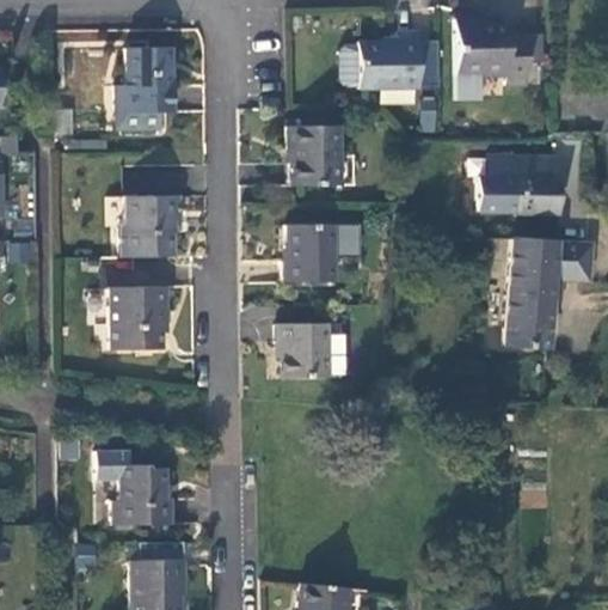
[(527,83),(528,63),(527,34),(508,34),(508,24),(479,24),(479,18),(456,19),(458,75),(507,74),(508,84),(527,83)]
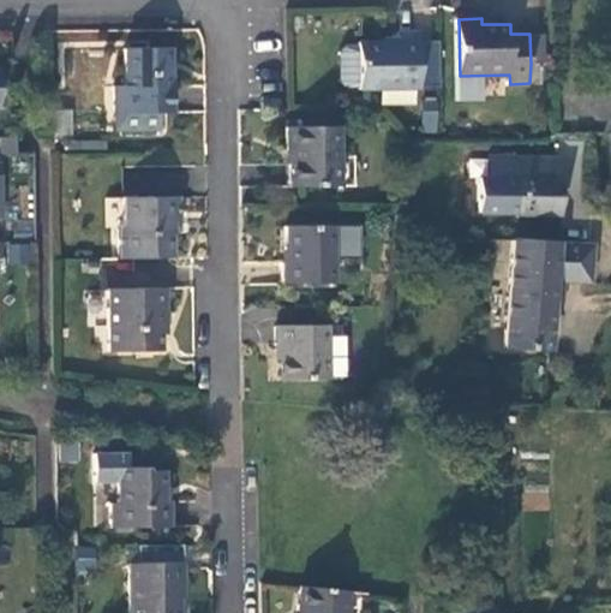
[(421,88),(419,34),(401,34),(401,41),(359,43),(359,47),(361,88),(361,90),(421,88)]
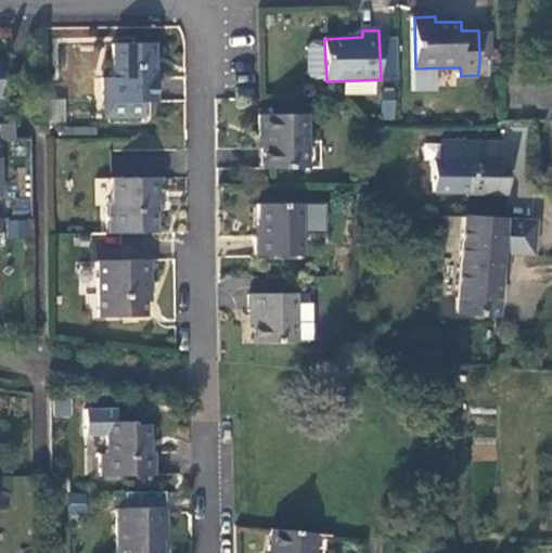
[(496,56),(496,30),(478,30),(479,58),(496,56)]
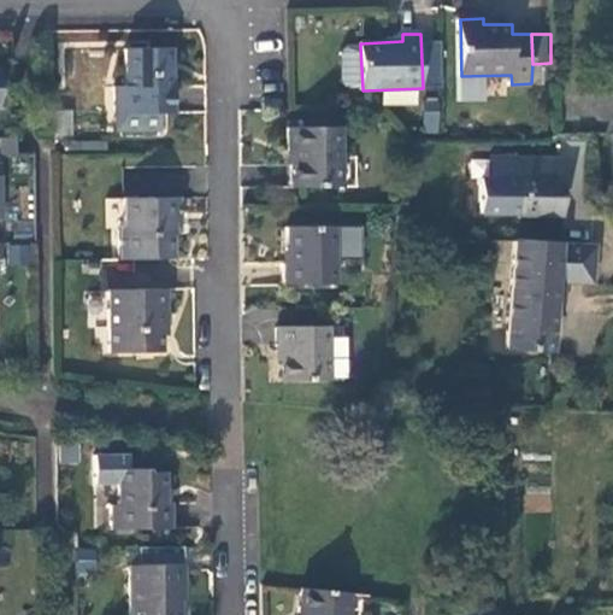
[(118,112),(123,112),(161,112),(175,111),(175,86),(174,86),(172,47),(128,48),(129,85),(117,85),(118,112)]
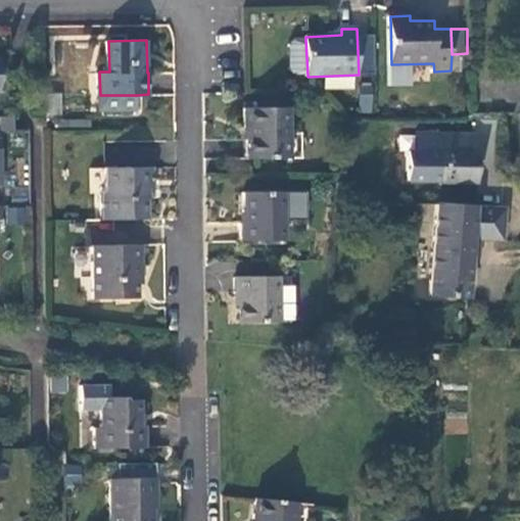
[(308,75),(305,40),(295,40),(291,45),(292,70),(296,75),(308,75)]
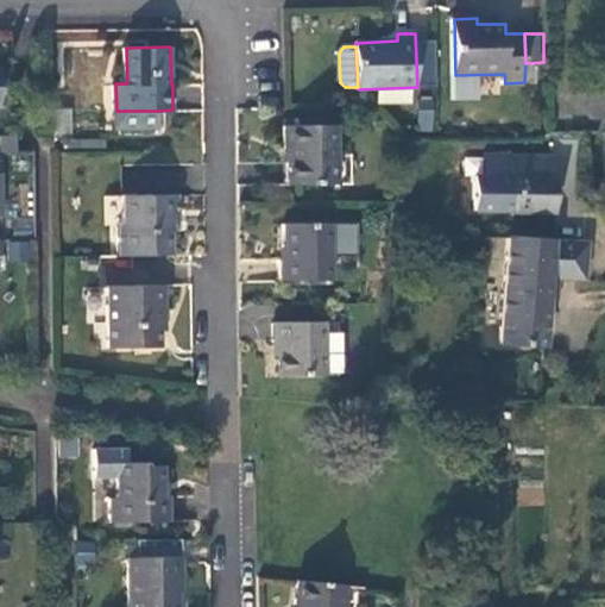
[(422,127),(434,127),(436,97),(423,97),(422,127)]
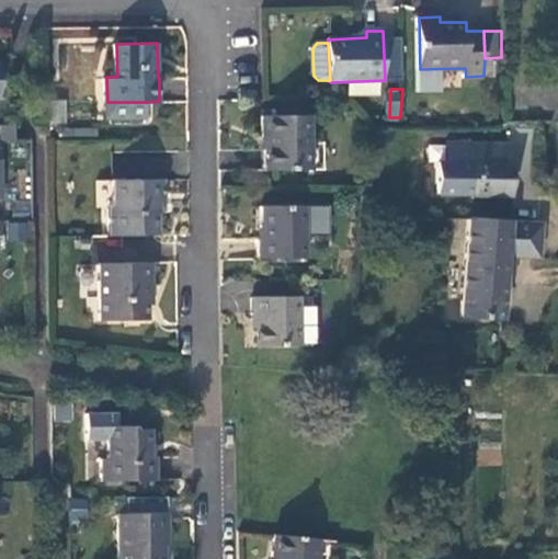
[(54,98),(54,121),(69,121),(69,98),(54,98)]
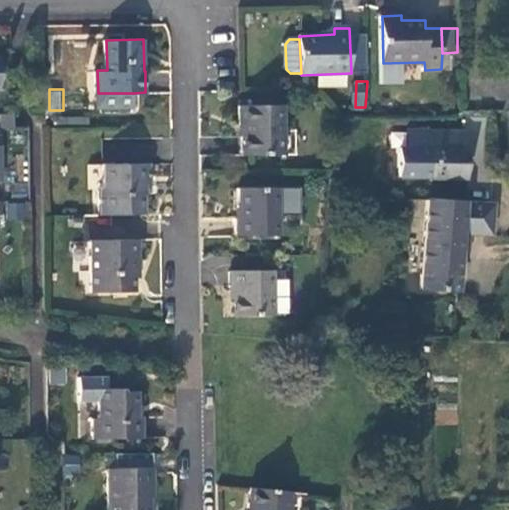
[(134,93),(102,93),(102,108),(134,108),(134,93)]
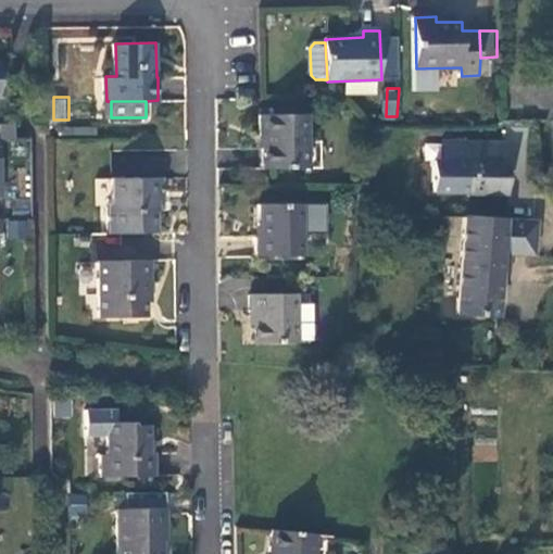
[(308,167),(306,115),(262,115),(262,135),(265,135),(265,168),(308,167)]
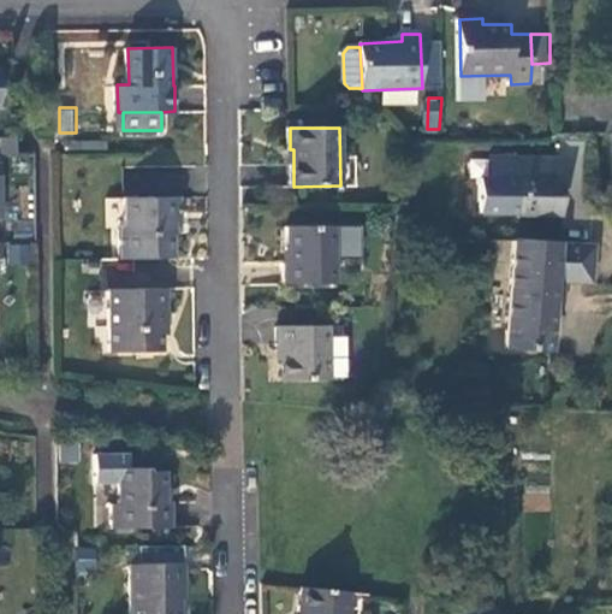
[(562,158),(524,158),(523,178),(522,213),(562,214),(562,158)]
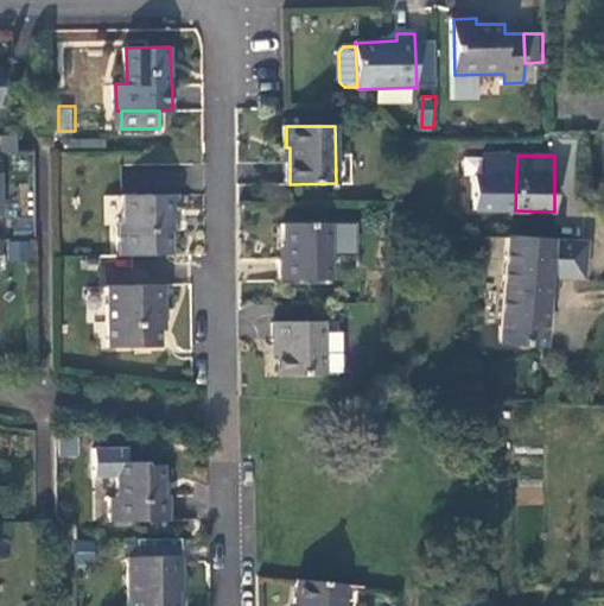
[(515,210),(516,176),(491,176),(491,212),(515,210)]
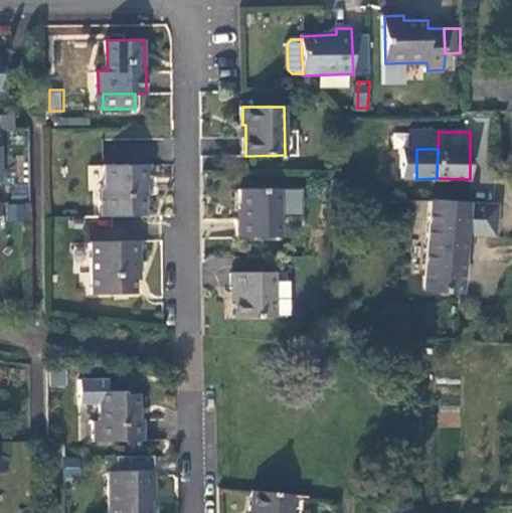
[(102,216),(147,215),(146,186),(152,186),(152,164),(107,165),(107,185),(101,190),(102,216)]
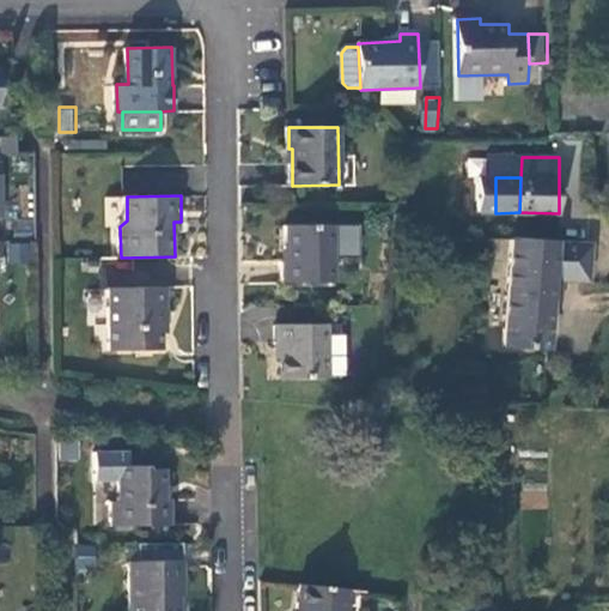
[(335,282),(334,225),(287,225),(287,262),(284,262),(284,283),(335,282)]
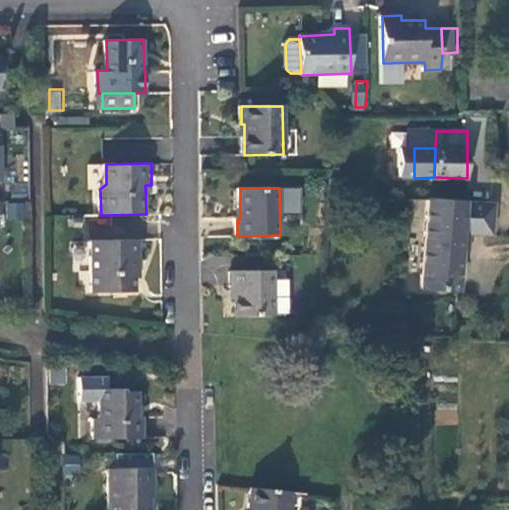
[(424,287),(459,290),(462,258),(464,232),(473,233),(493,234),(495,204),(429,199),(424,287)]
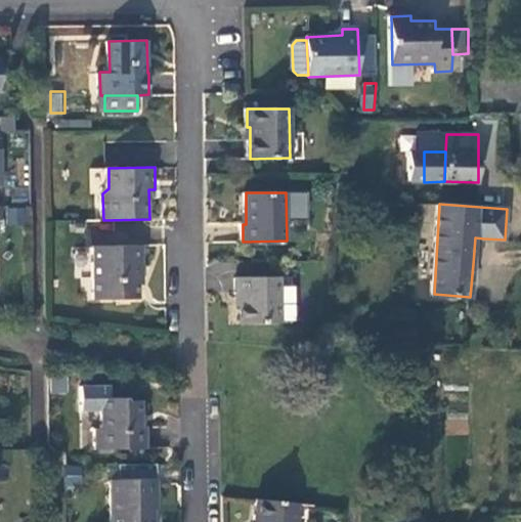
[(475,237),(473,264),(482,265),(484,238),(475,237)]
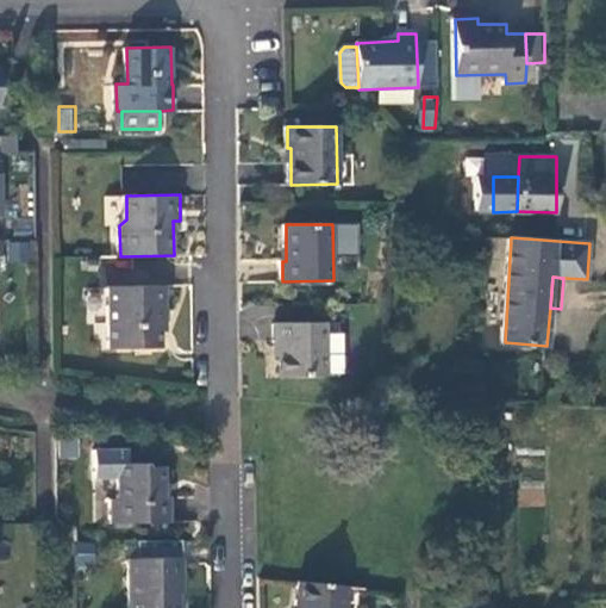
[(167,285),(111,287),(111,347),(162,347),(162,329),(167,324),(167,285)]
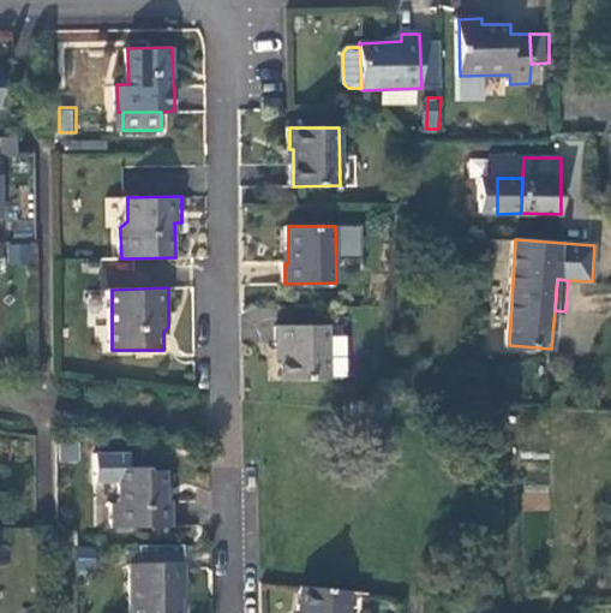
[(330,380),(329,326),(279,326),(279,346),(281,345),(282,381),(330,380)]
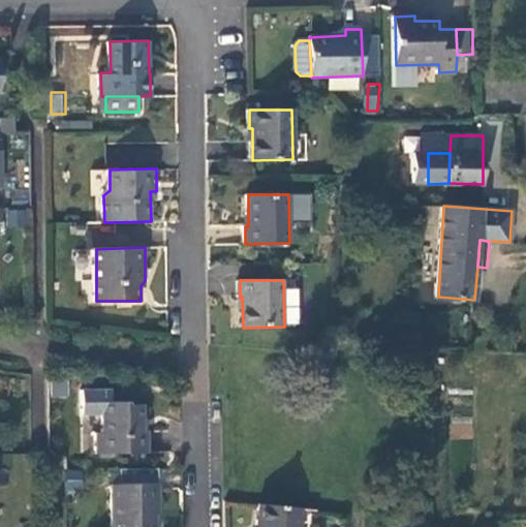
[(99,454),(149,453),(148,431),(145,430),(143,405),(126,405),(126,401),(104,402),(104,432),(98,433),(99,454)]
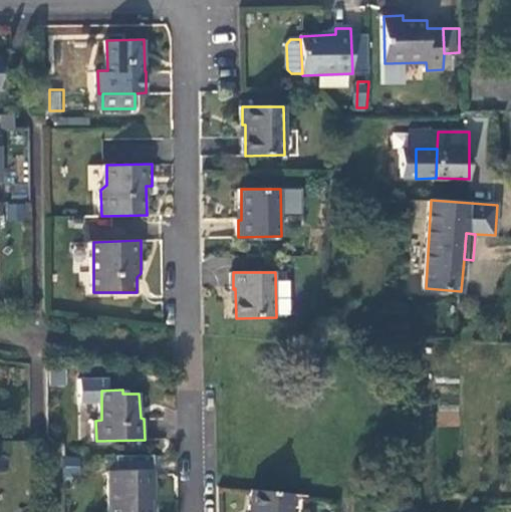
[(116,456),(116,471),(154,471),(154,456),(116,456)]
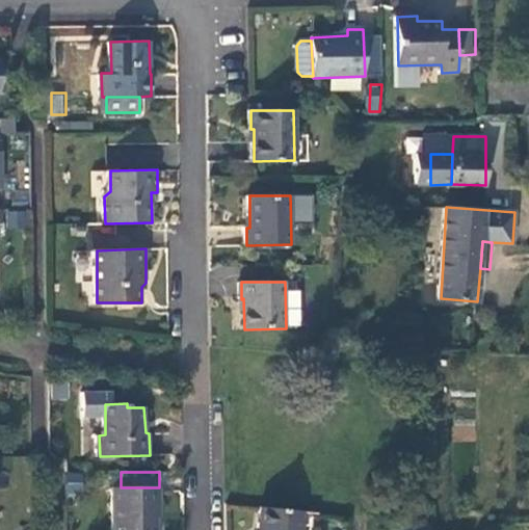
[(159,523),(159,487),(121,487),(115,487),(115,529),(161,529),(161,523),(159,523)]
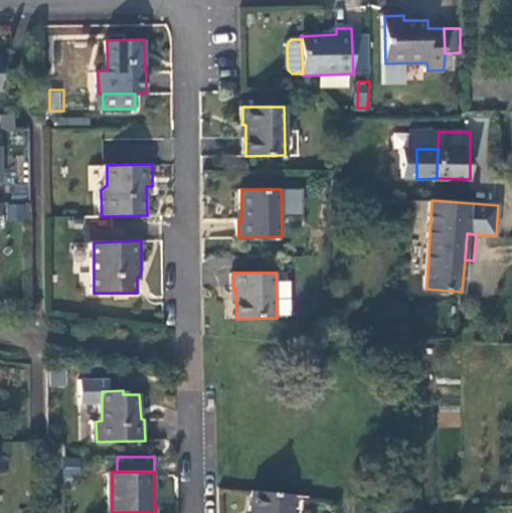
[(292,512),(294,495),(253,490),(250,512),(292,512)]
